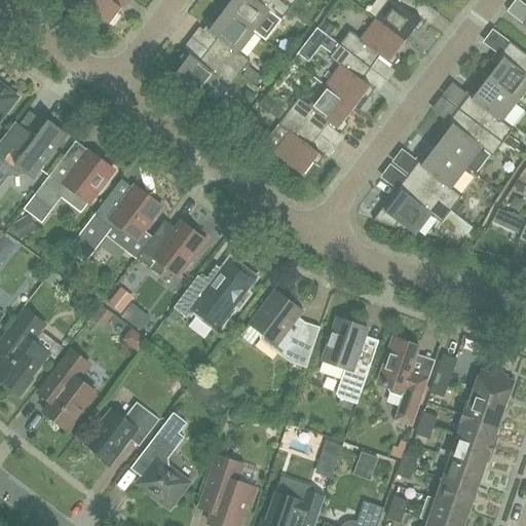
[(127,0),(72,0),(108,27),(127,0)]
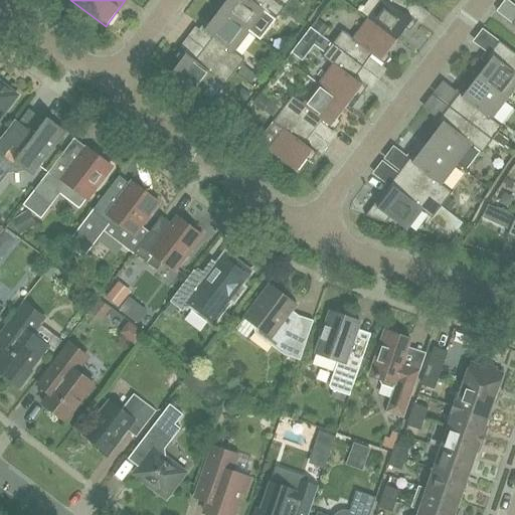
[(289,19),(293,13),(275,0),(226,0),(220,10),(248,31),(247,32),(260,41),(275,21),(275,20),(280,13),(289,19)]
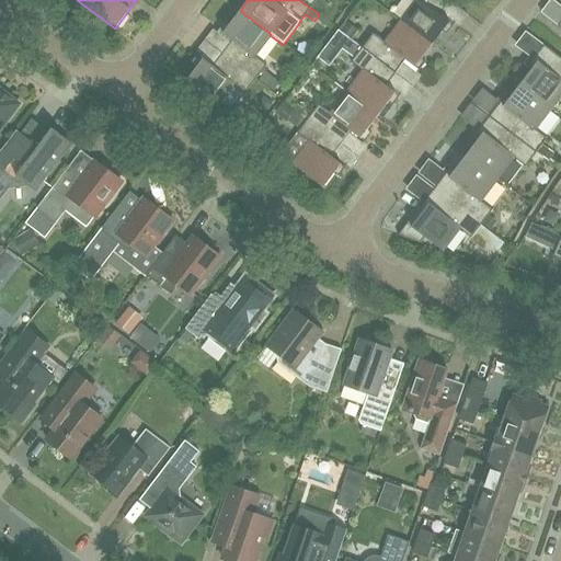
[(325,0),(299,0),(319,14),(329,2),(325,0)]
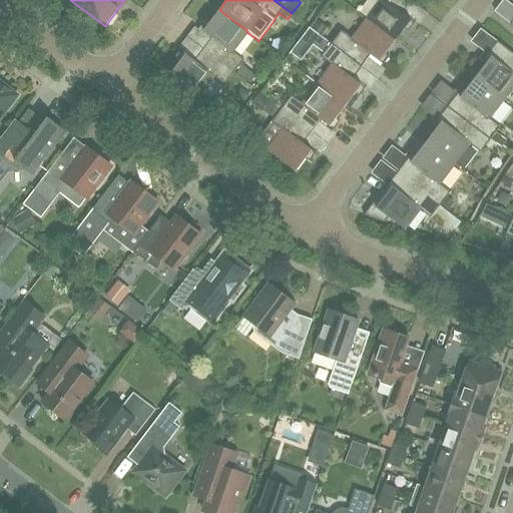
[(412,1),(410,0),(381,0),(367,19),(395,41),(405,28),(408,31),(415,23),(402,13),(412,1)]
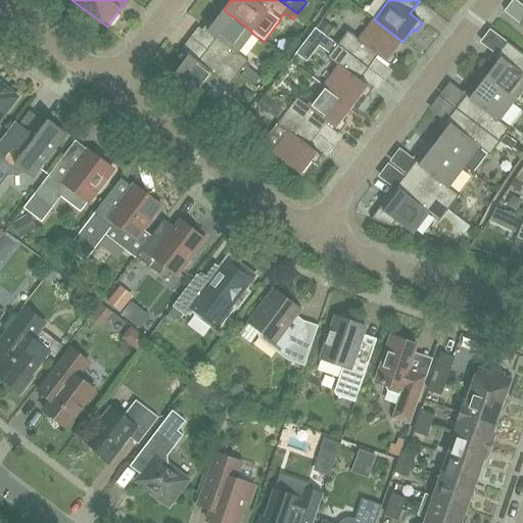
[(237,51),(251,33),(252,32),(224,10),(214,22),(209,19),(203,28),(217,38),(207,50),(238,74),(248,60),(237,51)]
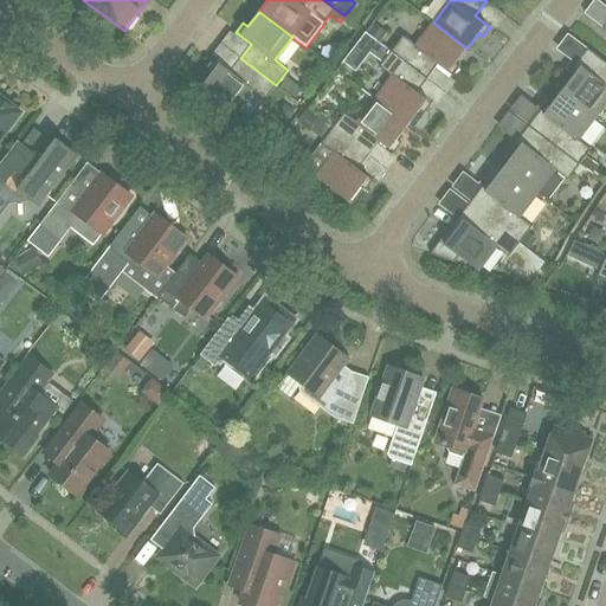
[(456,63),(466,49),(433,23),(416,46),(403,36),(391,51),(427,78),(437,65),(452,76),(459,66),(456,63)]
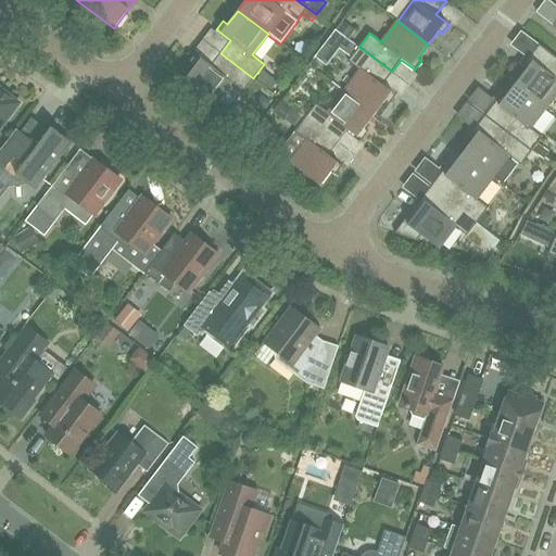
[(348,39),(354,32),(343,23),(338,30),(348,39)]
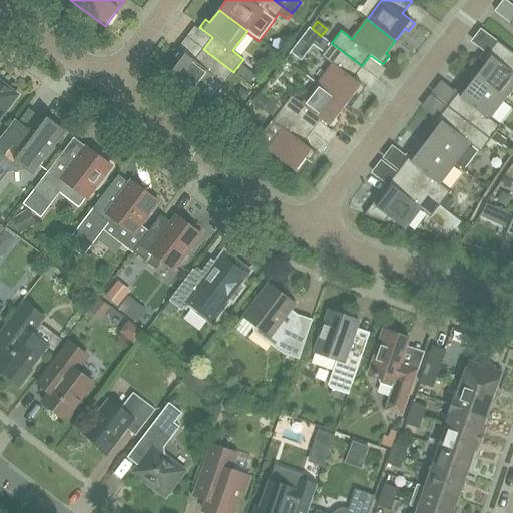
[(512,52),(497,41),(481,61),(485,64),(475,77),(503,98),(512,85),(512,52)]
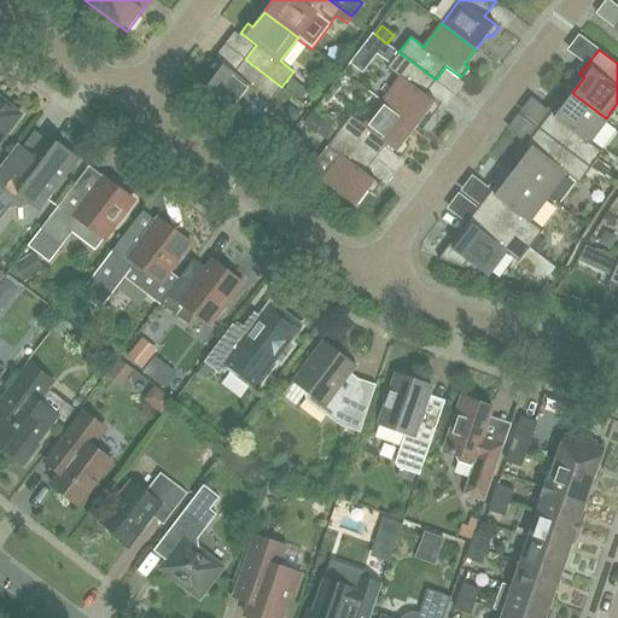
[(425,94),(436,80),(398,52),(386,68),(400,77),(382,101),(417,128),(427,112),(432,116),(439,106),(425,94)]
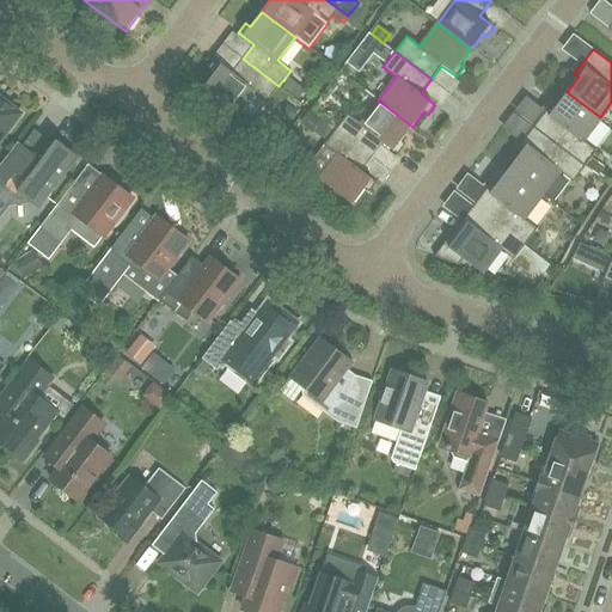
[(279,86),(243,59),(232,72),(216,61),(209,71),(214,74),(202,90),(236,115),(254,91),(267,102),(279,86)]
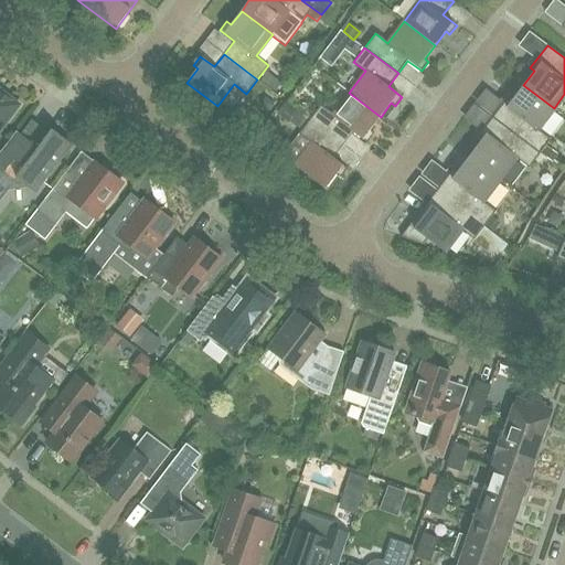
[(280,85),(266,74),(259,82),(275,93),(280,85)]
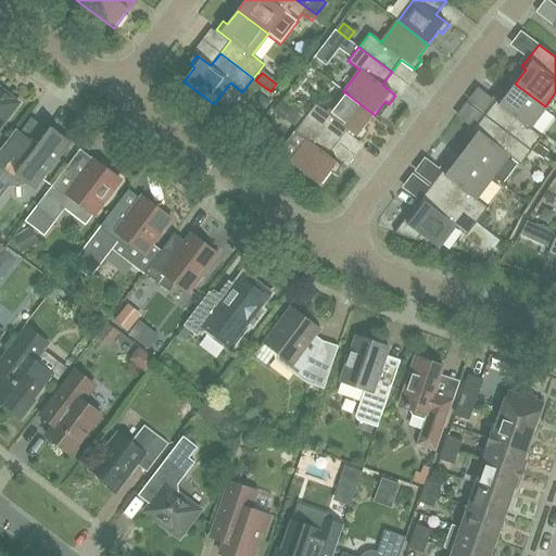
[(530,127),(545,106),(515,84),(505,97),(501,93),(484,115),(531,151),(536,143),(542,137),(530,127)]
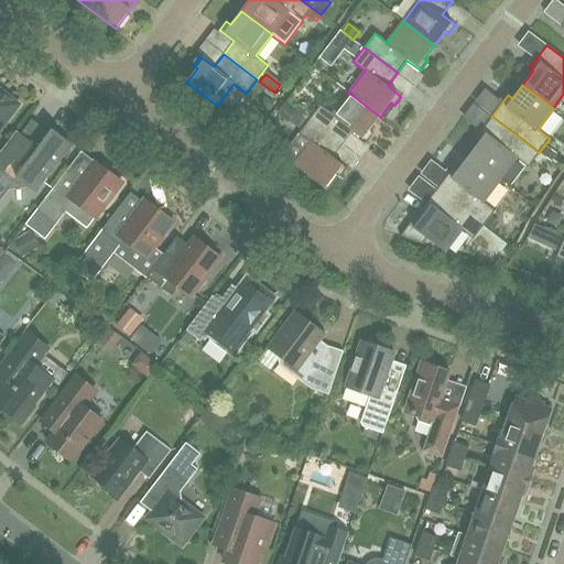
[(0,130),(20,105),(0,89),(0,130)]
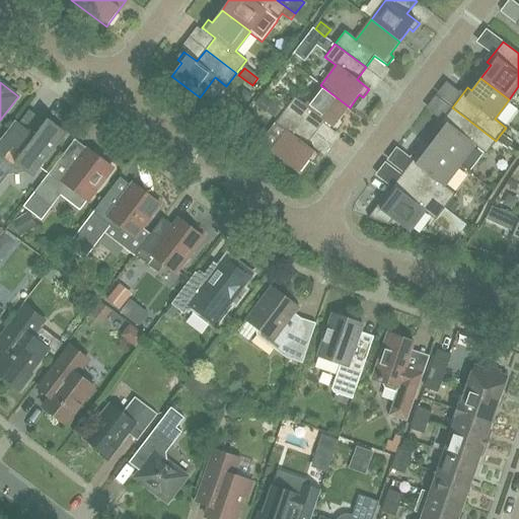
[(340,120),(350,107),(320,85),(306,104),(294,96),(284,109),(315,133),(324,121),(338,131),(344,123),(340,120)]
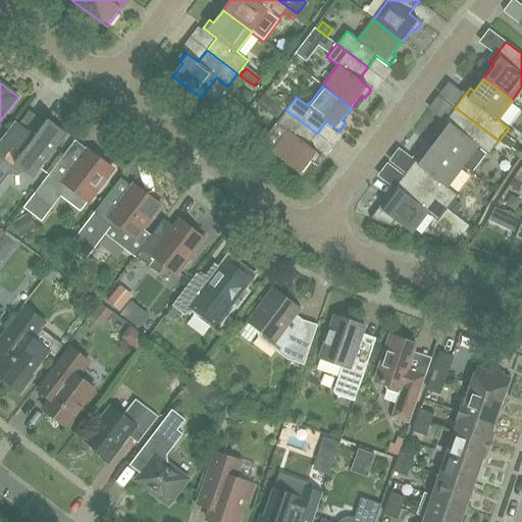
[(247,106),(254,97),(246,90),(242,95),(243,103),(247,106)]
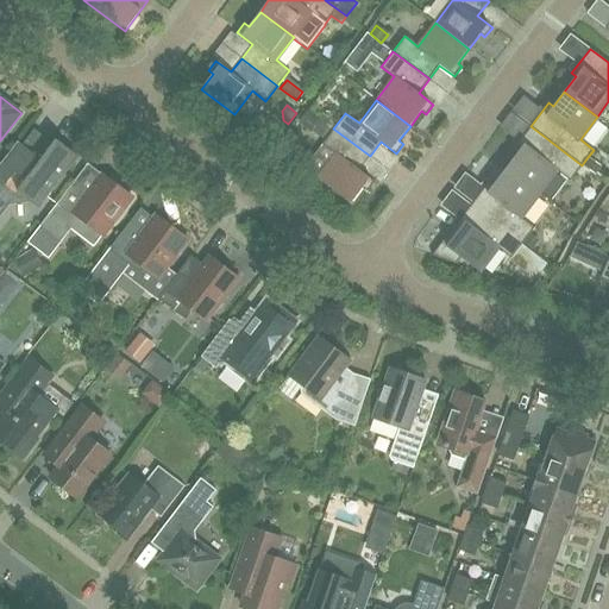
[(311,132),(321,119),(308,110),(299,123),(311,132)]
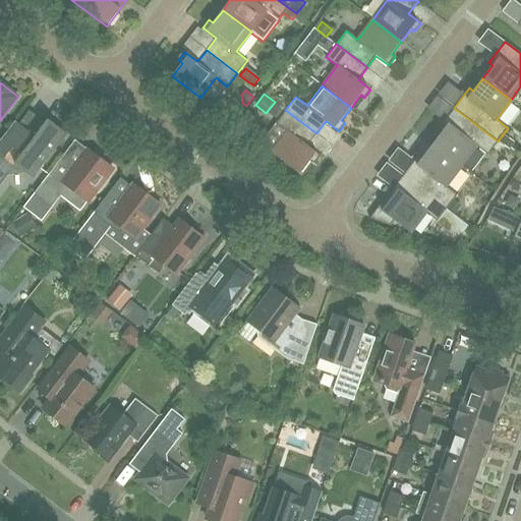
[(498,141),(454,108),(439,128),(443,131),(432,143),(461,166),(476,146),(487,155),(493,149),(498,141)]
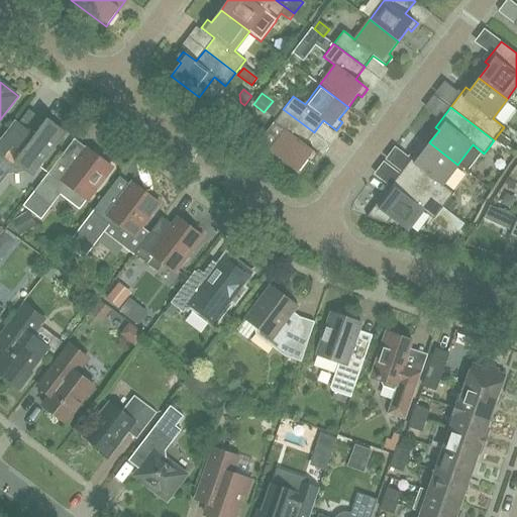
[(305,144),(314,132),(283,109),(261,139),(262,144),(270,151),(298,173),(308,160),(312,163),(318,154),(305,144)]
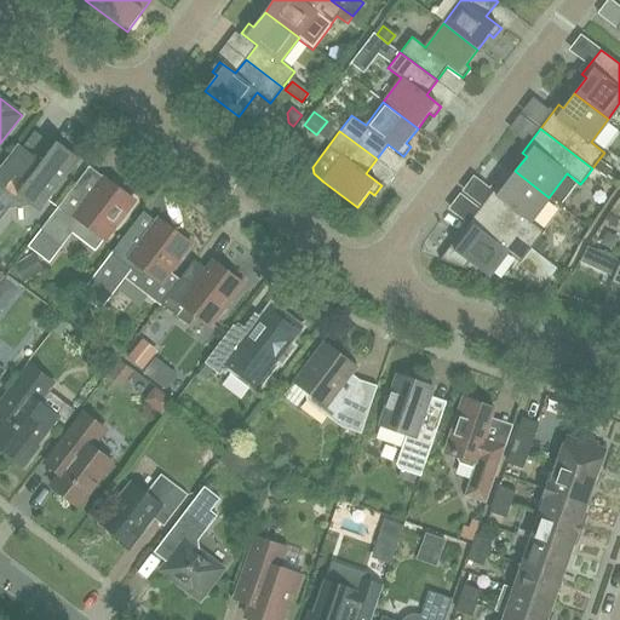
[(39,211),(79,159),(57,143),(41,162),(17,144),(0,167),(0,219),(10,208),(32,205),(39,211)]
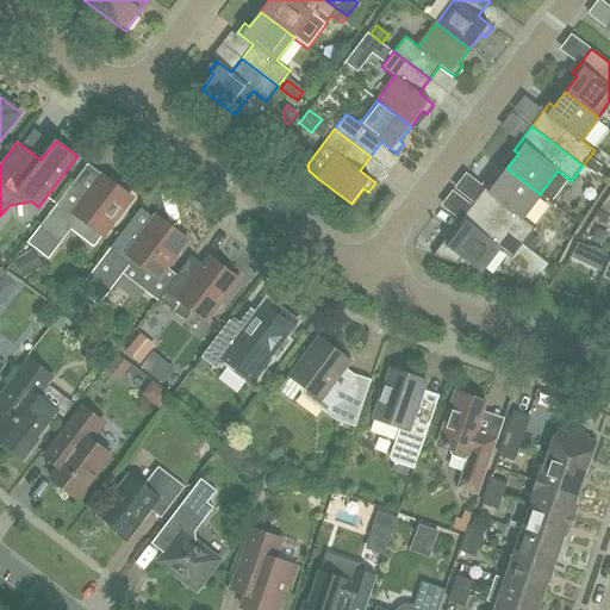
[(589,157),(583,166),(592,173),(598,165),(589,157)]
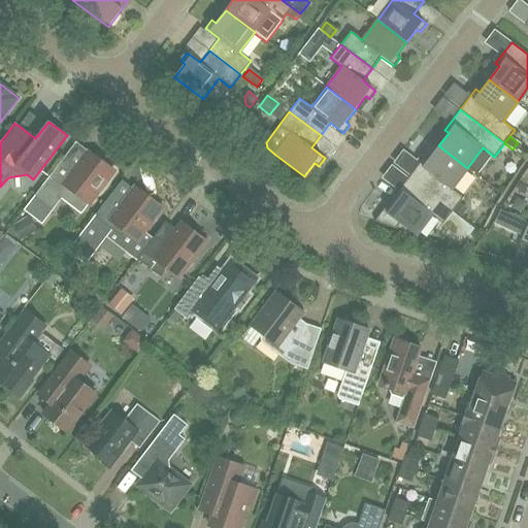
[(504,143),(499,151),(506,157),(513,150),(504,143)]
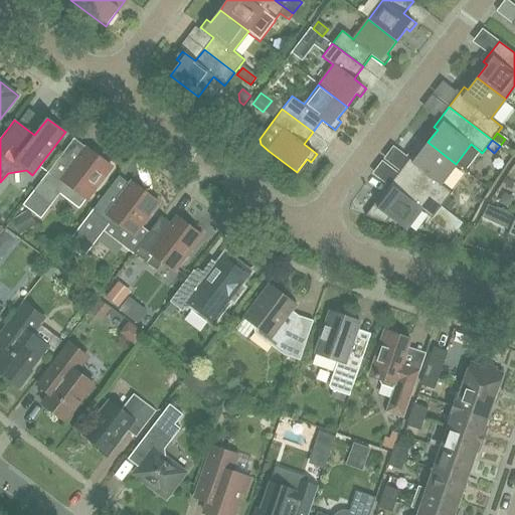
[(441,183),(456,164),(427,142),(417,155),(414,152),(398,172),(443,205),(449,196),(452,192),(441,183)]
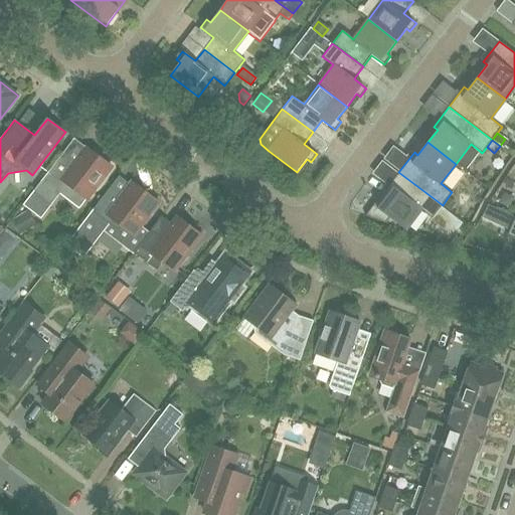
[(99,154),(93,150),(90,150),(87,148),(76,161),(72,162),(62,154),(45,176),(23,204),(40,217),(62,188),(82,204),(111,167),(99,157),(99,154)]
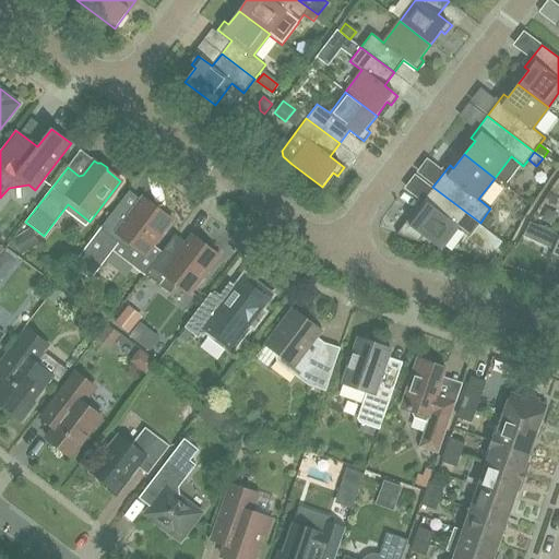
[(480,223),(432,187),(416,209),(420,212),(411,225),(406,222),(396,235),(440,249),(456,227),(470,237),(480,223)]
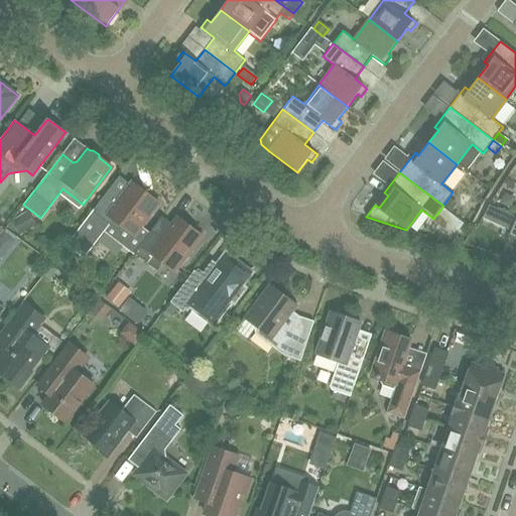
[(150,232),(141,225),(158,203),(132,182),(123,195),(119,195),(110,188),(68,244),(84,256),(103,230),(134,253),(150,232)]
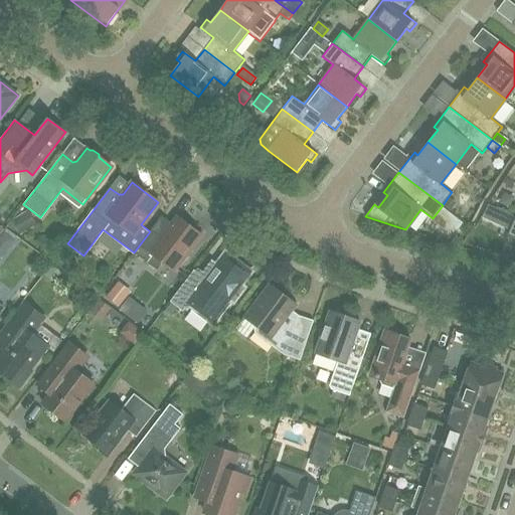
[(449,196),(443,205),(450,210),(456,202),(449,196)]
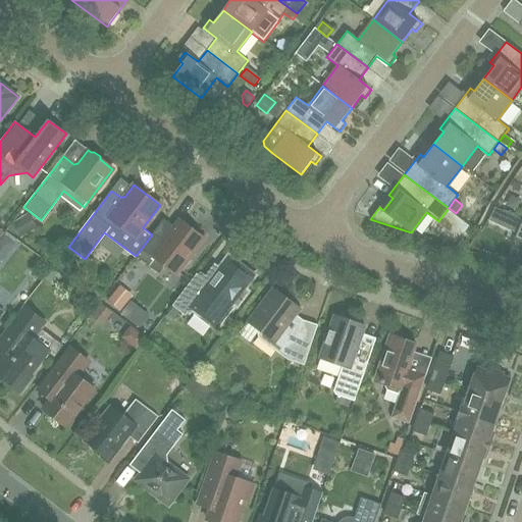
[(497,224),(503,211),(494,207),(488,220),(497,224)]
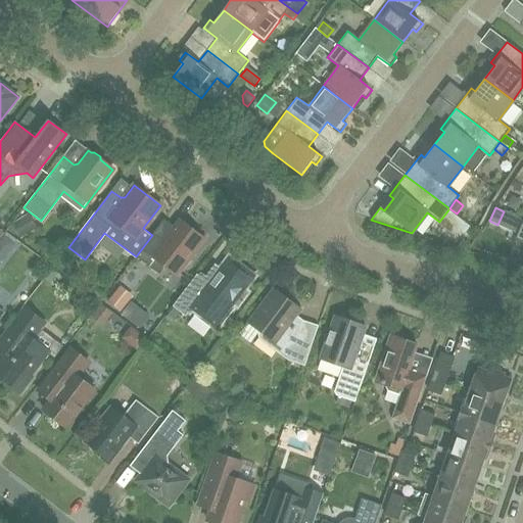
[(38,229),(29,215),(11,225),(20,239),(38,229)]
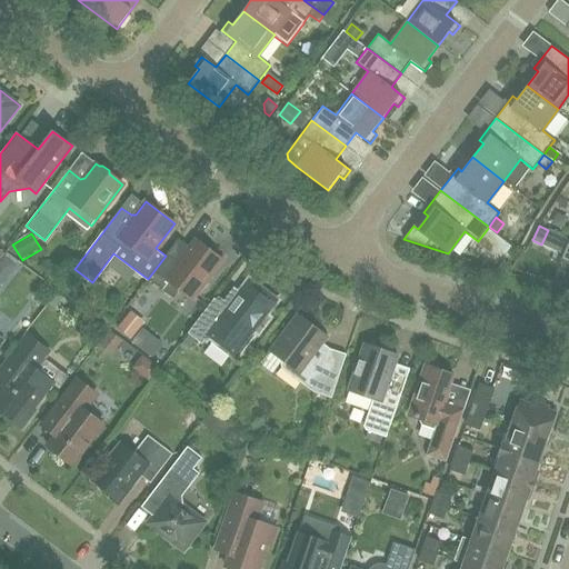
[(193,300),(223,260),(195,239),(177,262),(167,255),(166,256),(148,279),(173,299),(180,290),(193,300)]
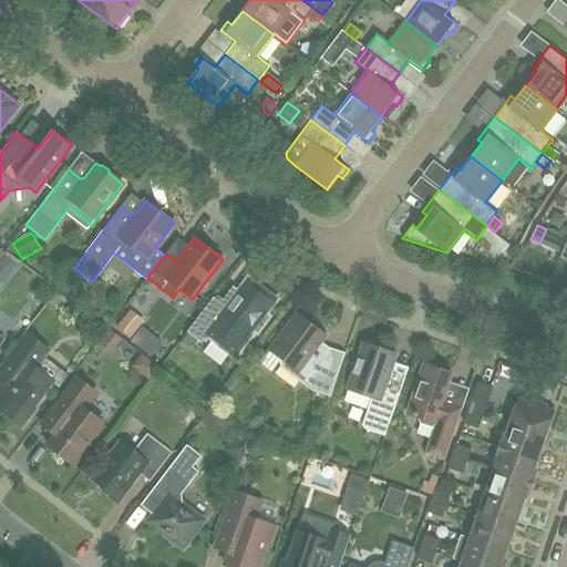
[(566,238),(557,258),(566,263),(566,281),(564,292),(566,292),(566,238)]
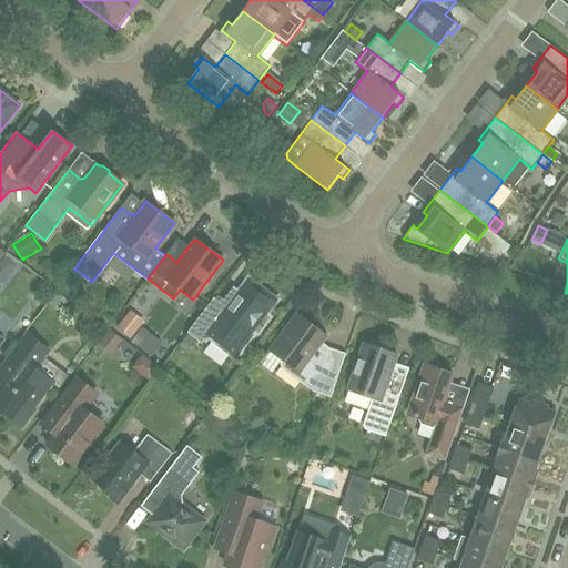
[(503,257),(511,246),(504,241),(495,252),(503,257)]
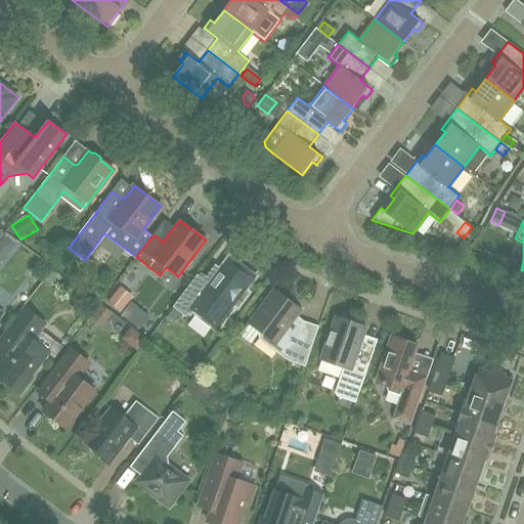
[(4,235),(0,241),(0,263),(15,245),(4,235)]
